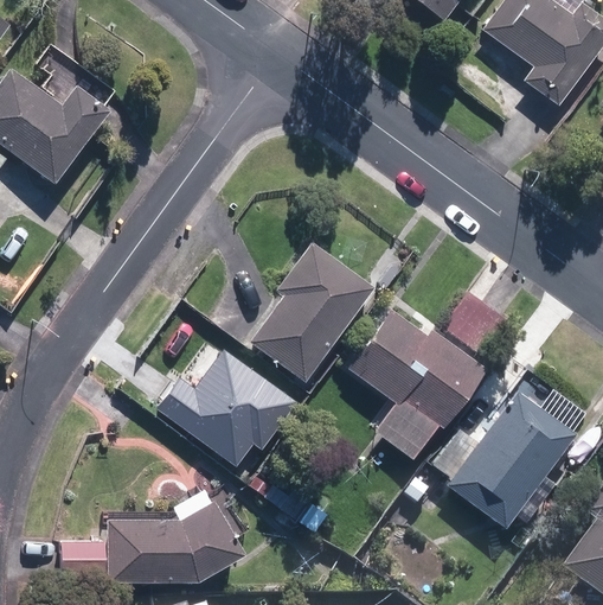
[(460,0),(416,0),(444,21),(460,0)]
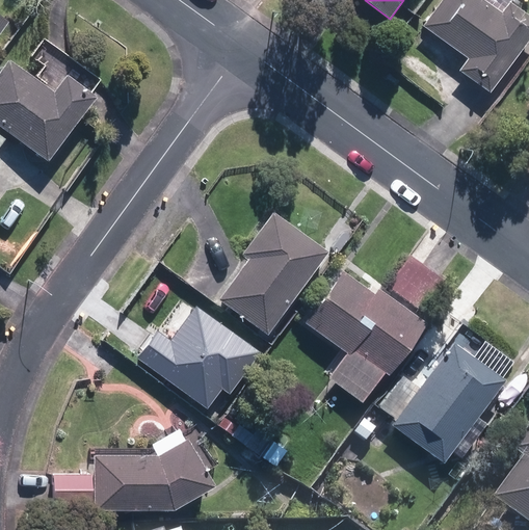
[(502,14),(483,0),(443,0),(424,27),(469,59),(459,72),(491,94),(528,41),(528,16),(510,3),(502,14)]
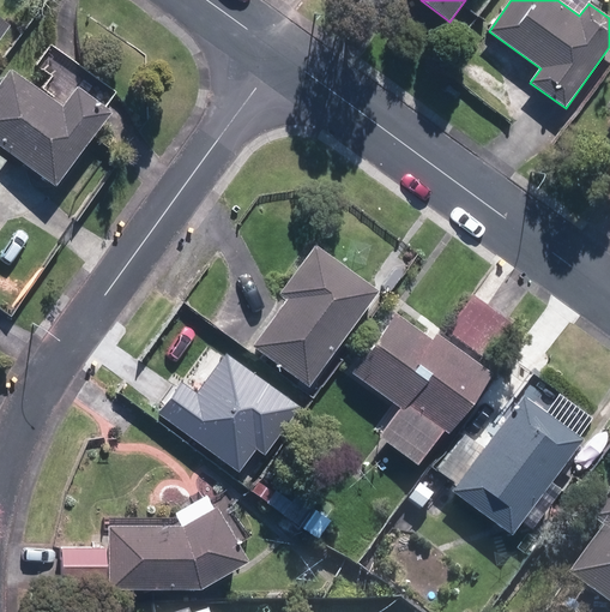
[(0,17),(0,42),(12,25),(0,17)]
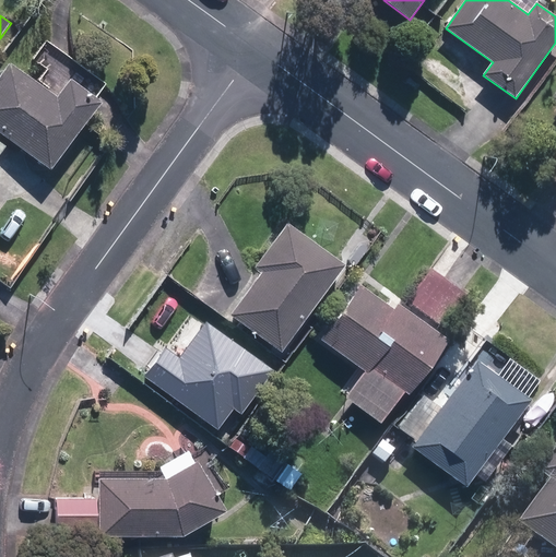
[(0,131),(52,169),(102,102),(71,80),(58,97),(12,64),(0,80),(0,131)]
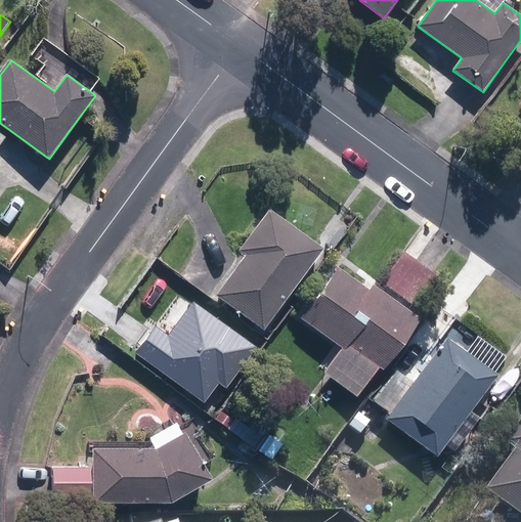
[(265,331),(321,247),(269,211),(241,253),(246,256),(217,299),(265,331)]
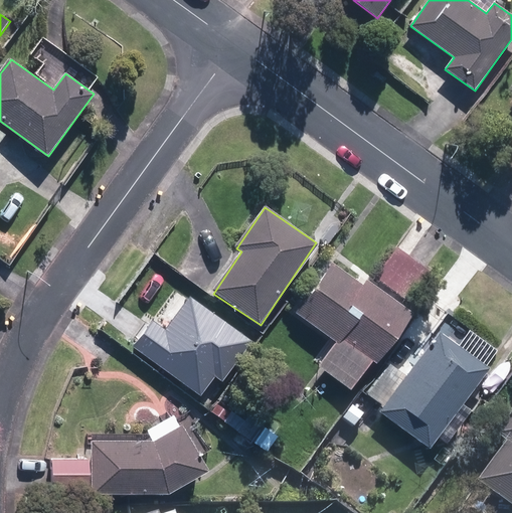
[(376,280),(409,302),(431,270),(396,248),(376,280)]
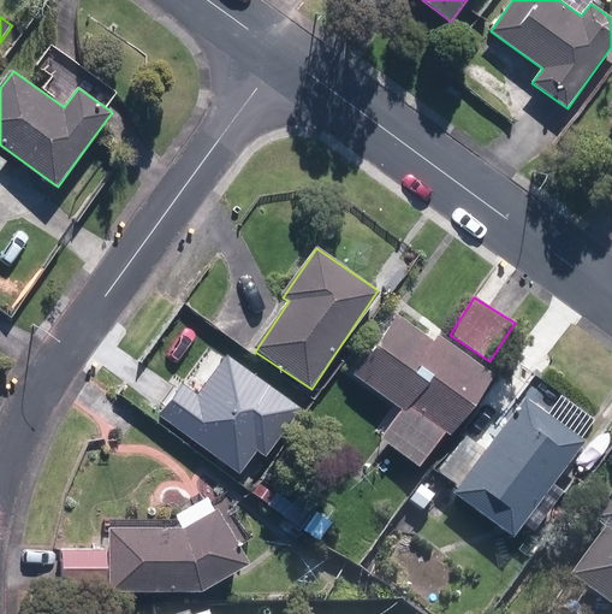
[(451,437),(493,373),(438,338),(434,342),(394,316),(356,376),(403,406),(380,440),(422,467),(445,432),(451,437)]
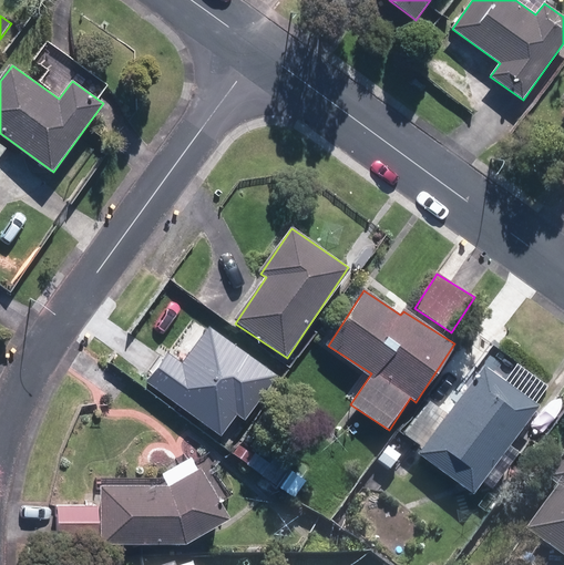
[(228,322),(202,304),(182,332),(208,351),(228,322)]
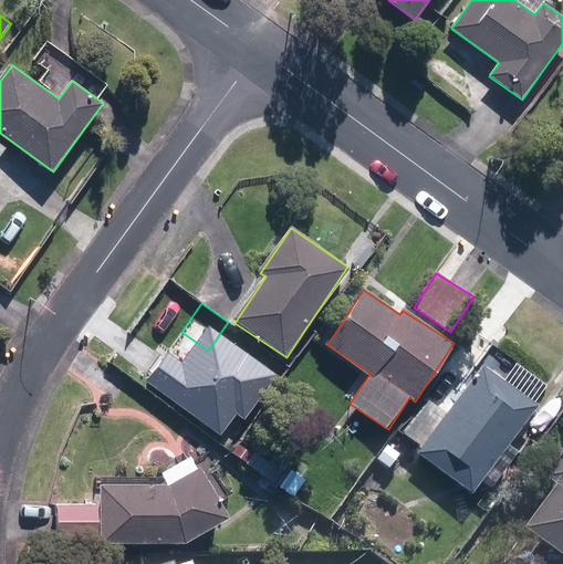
[(177,340),(167,353),(180,364),(191,350),(177,340)]
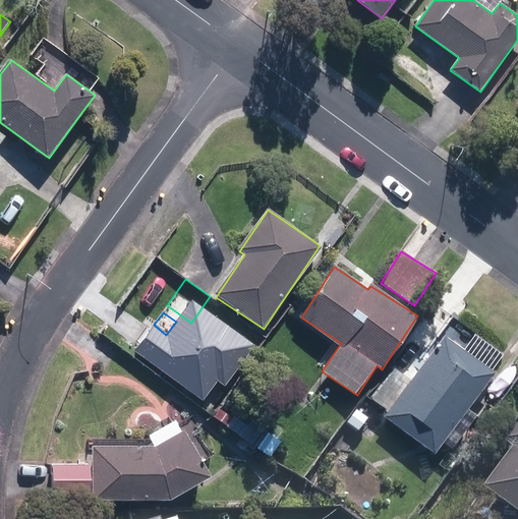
[(212,353),(206,325),(192,328),(198,355),(212,353)]
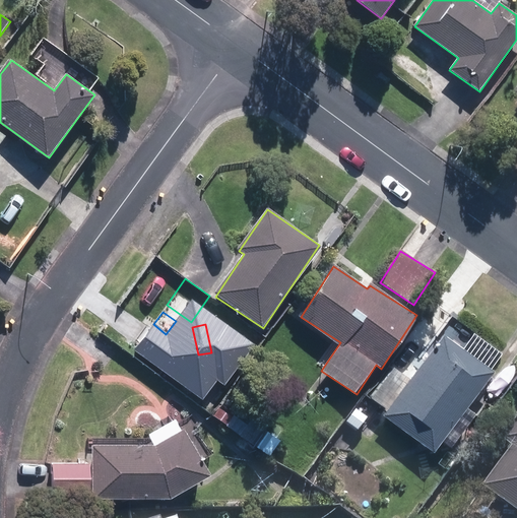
[(434,453),(495,371),(445,334),(384,417),(434,453)]
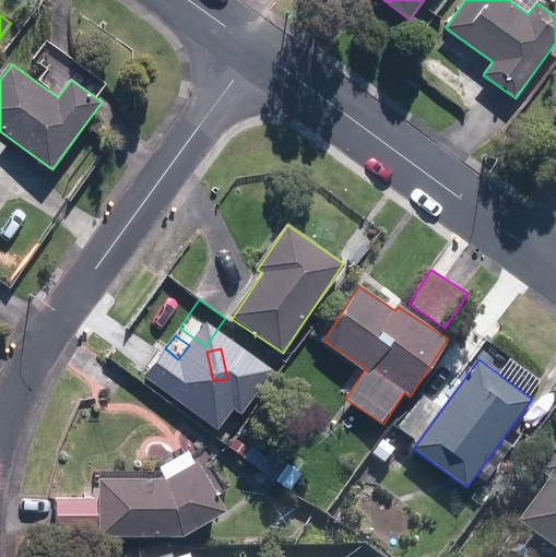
[(555,452),(540,474),(551,482),(519,526),(555,553),(555,452)]
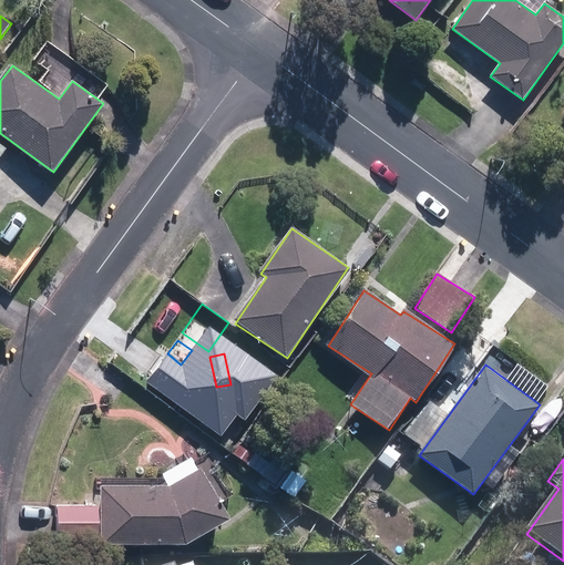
[(202,469),(172,485),(101,485),(101,544),(187,544),(231,517),(202,469)]
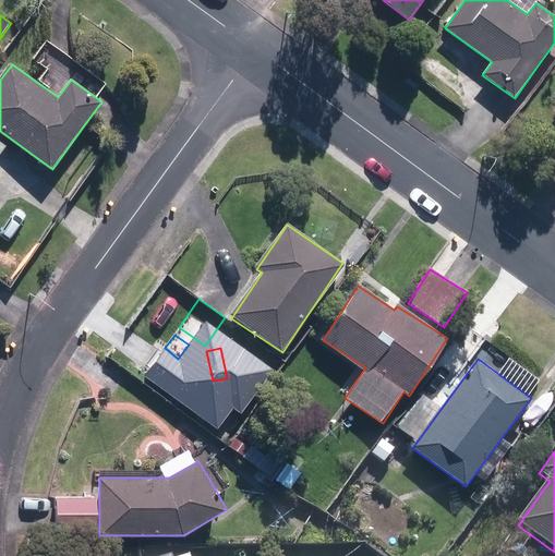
[(98,499),(58,498),(58,533),(98,534),(98,499)]
